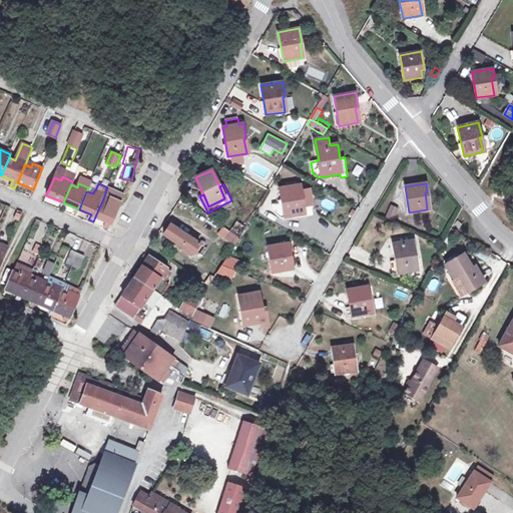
[(301,184),(280,188),(285,217),(303,214),(301,200),(304,199),(301,184)]
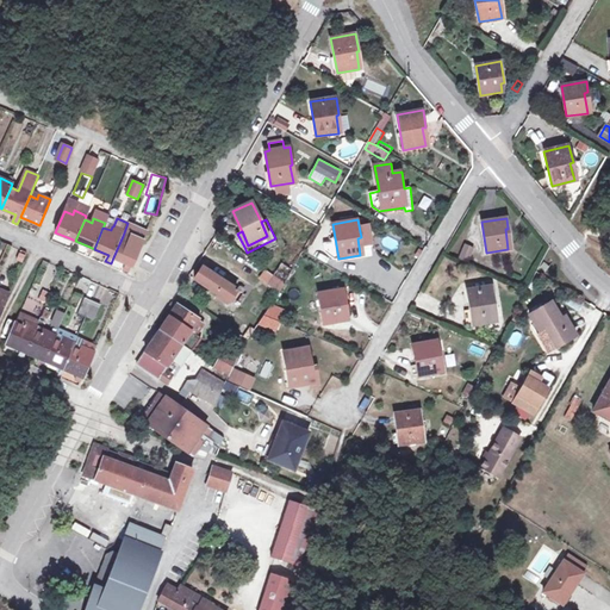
[(129,272),(143,240),(131,235),(130,238),(123,236),(113,257),(126,263),(124,269),(129,272)]
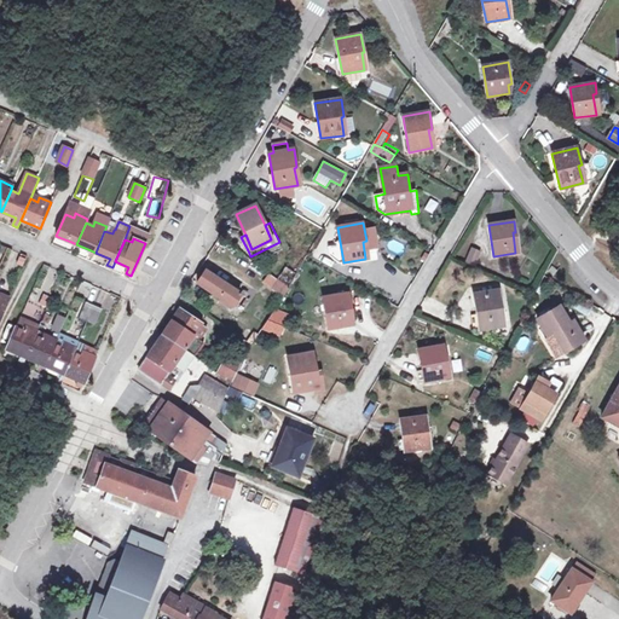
[(466,262),(475,266),(481,252),(473,248),(466,262)]
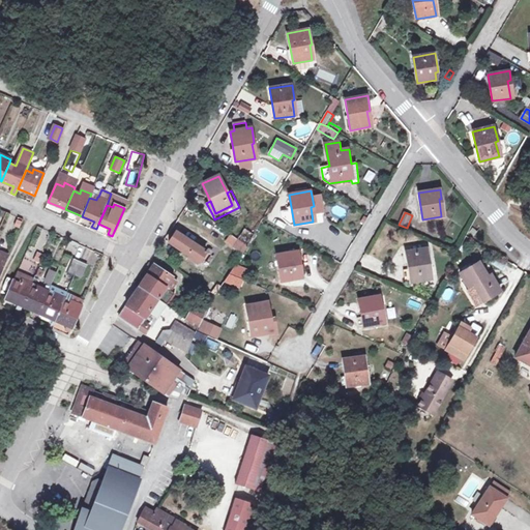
[(247,247),(255,236),(245,228),(237,239),(247,247)]
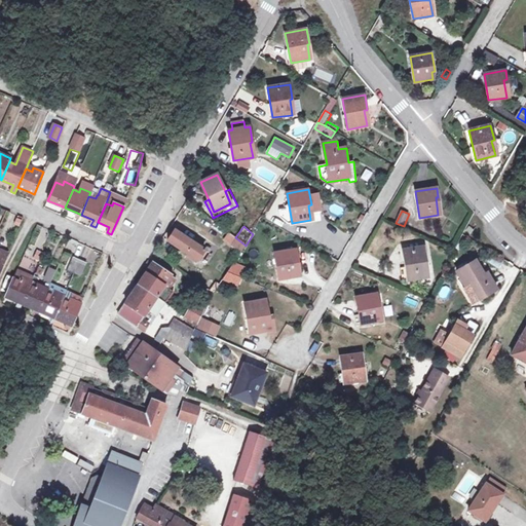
[(471,235),(475,230),(470,226),(465,231),(471,235)]
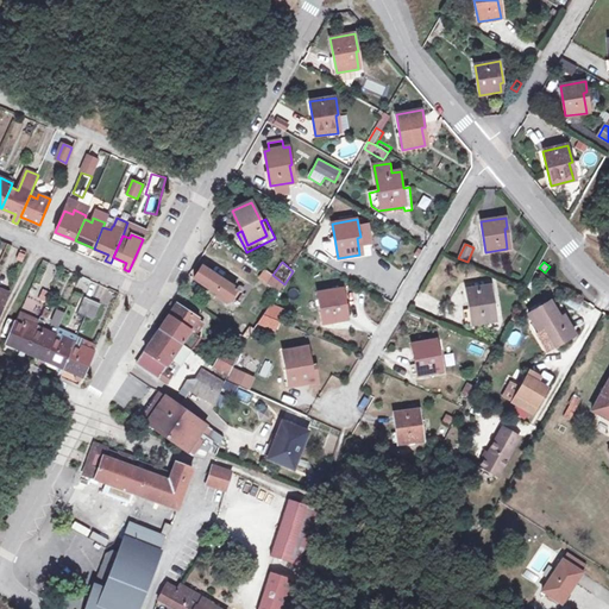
[(202,267),(194,278),(228,301),(233,295),(237,297),(240,292),(202,267)]
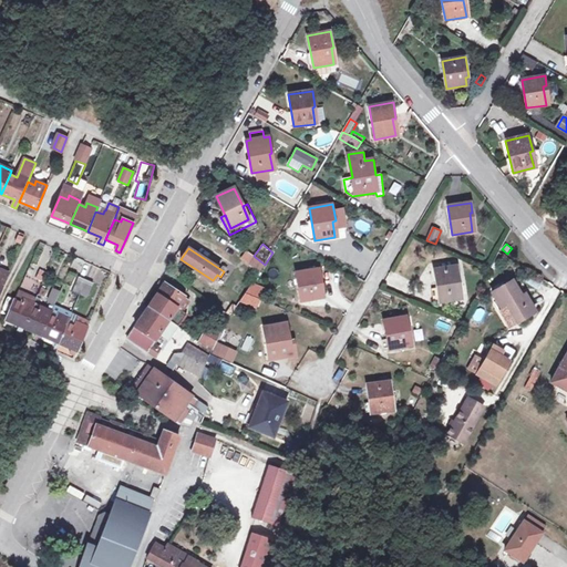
[(457,282),(460,282),(457,266),(434,269),(437,288),(440,302),(460,299),(457,282)]
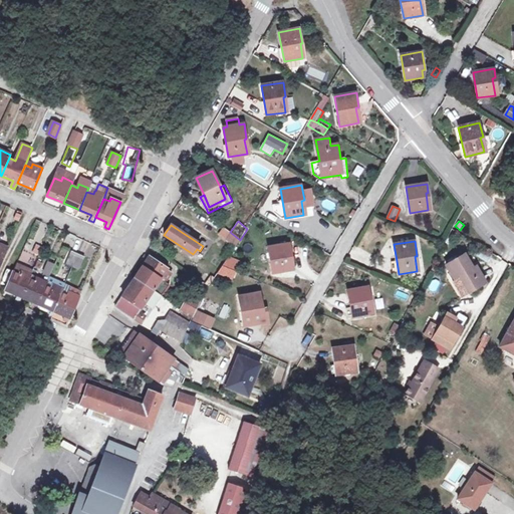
[(289,244),(268,247),(273,273),(291,270),(289,262),(292,262),(289,244)]
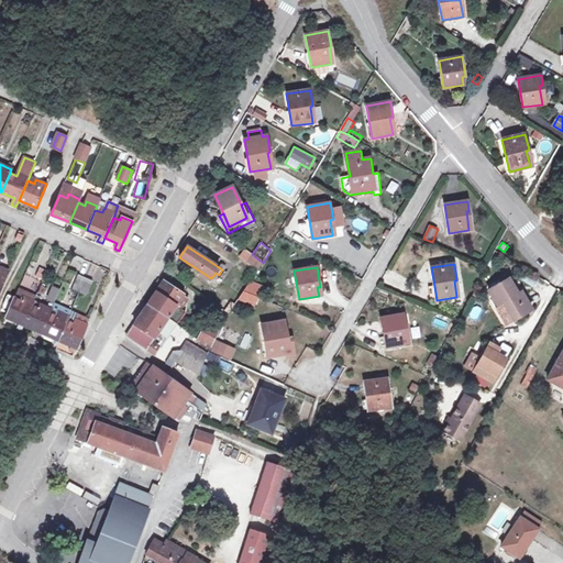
[(39,291),(44,280),(35,276),(34,278),(25,274),(17,294),(23,296),(22,297),(23,297),(34,302),(39,291)]
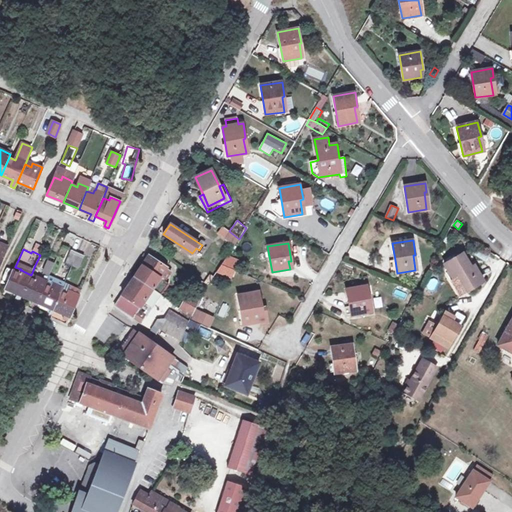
[(66,263),(72,266),(78,253),(71,250),(66,263)]
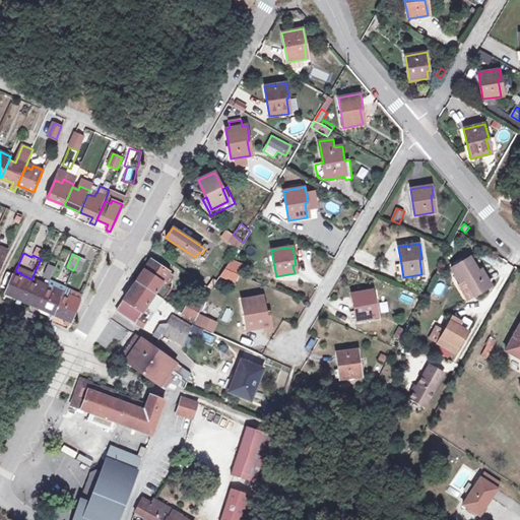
[(41,272),(44,266),(48,257),(42,255),(41,259),(36,269),(41,272)]
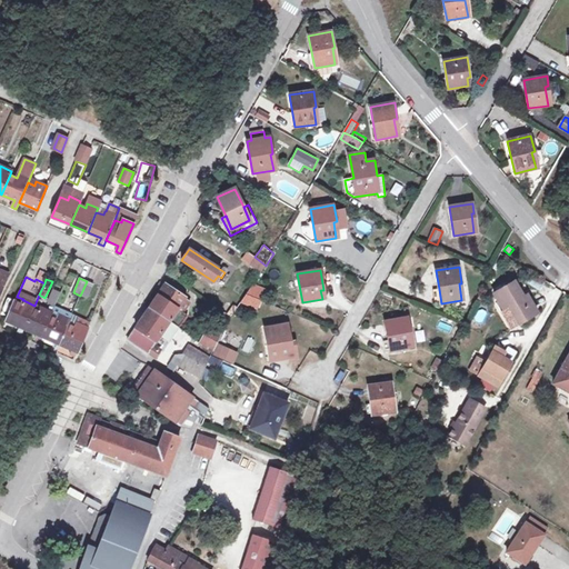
[(88,298),(93,285),(87,281),(80,296),(88,298)]
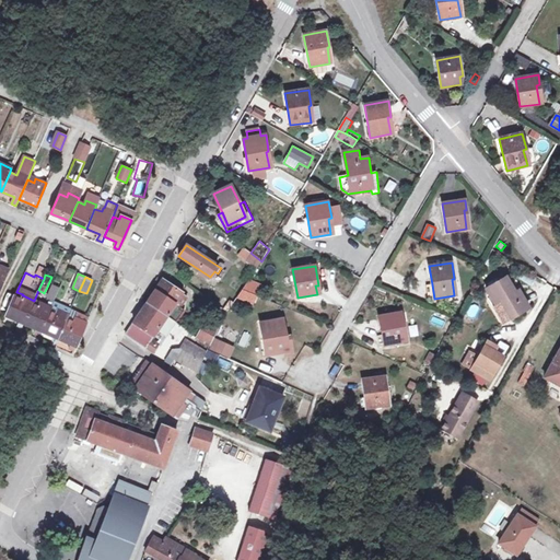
[(518,290),(515,292),(506,277),(487,289),(496,304),(501,301),(511,318),(529,307),(518,290)]
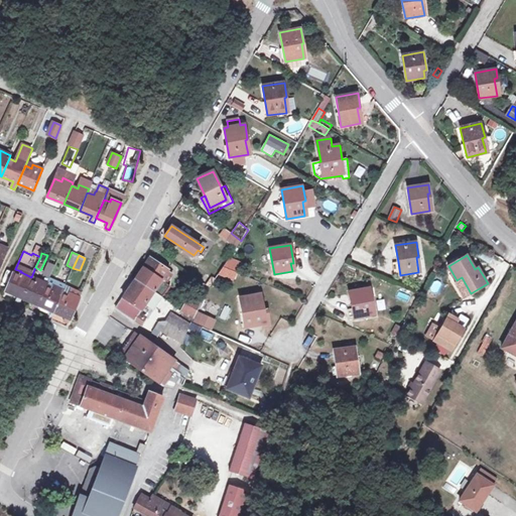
[(166,284),(173,274),(150,258),(136,279),(162,296),(169,286),(166,284)]
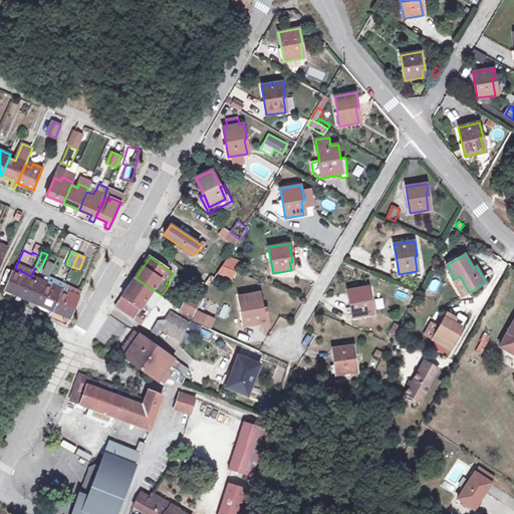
[(228,268),(233,260),(229,257),(222,266),(228,268)]
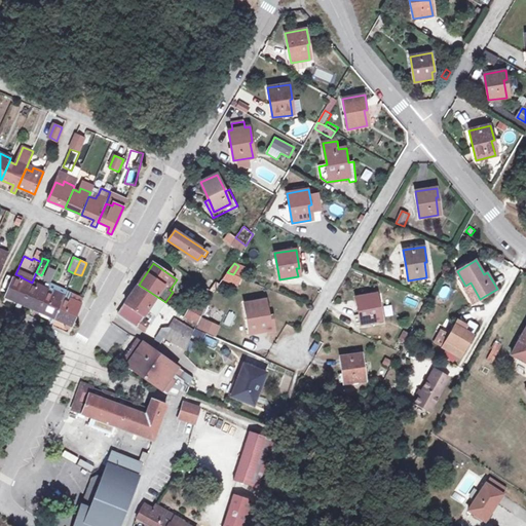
[(47,283),(50,285),(58,266),(51,264),(45,276),(43,278),(43,282),(47,283)]
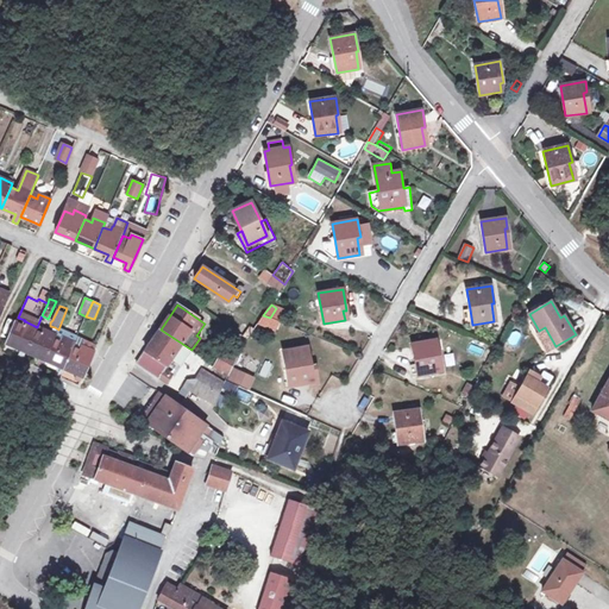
[(35,331),(37,327),(25,321),(23,326),(16,322),(6,344),(20,350),(25,352),(35,331)]
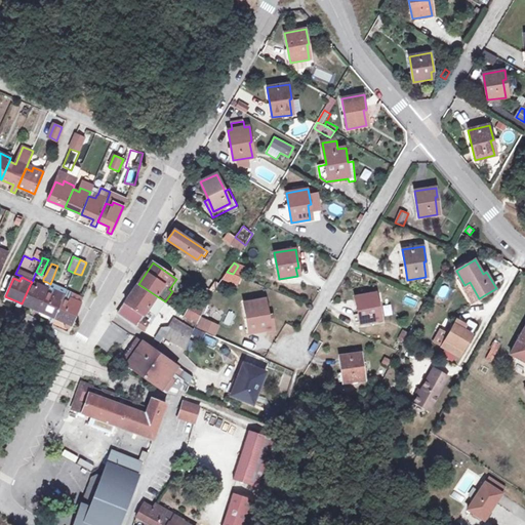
[(214,289),(218,283),(215,281),(210,289),(213,292),(214,290),(214,289)]
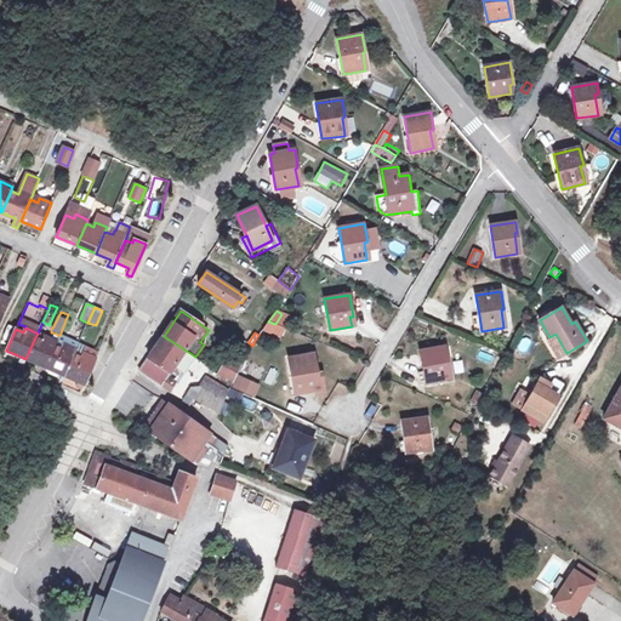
[(55,346),(60,336),(56,334),(53,340),(45,336),(43,341),(35,337),(26,359),(40,365),(45,368),(55,346)]
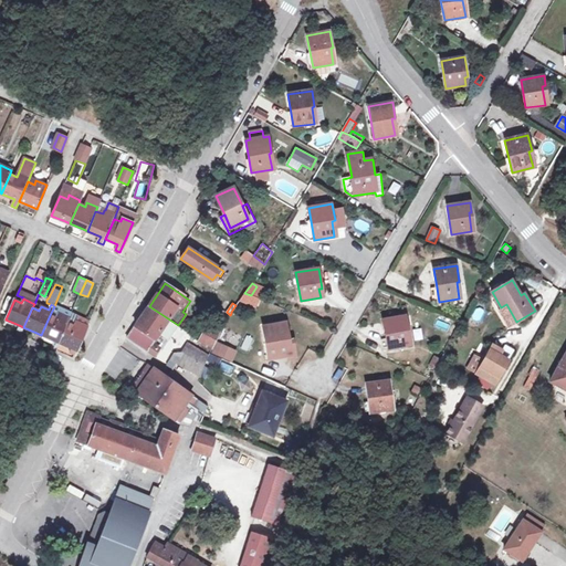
[(509,327),(516,322),(506,304),(501,307),(499,310),(509,327)]
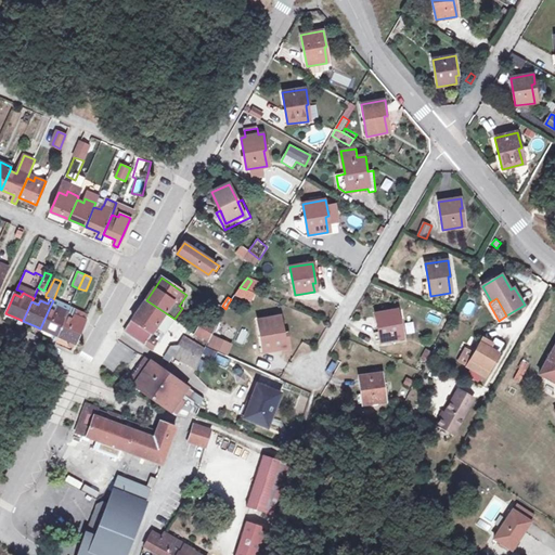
[(53,300),(49,309),(55,312),(57,308),(68,312),(69,308),(53,300)]
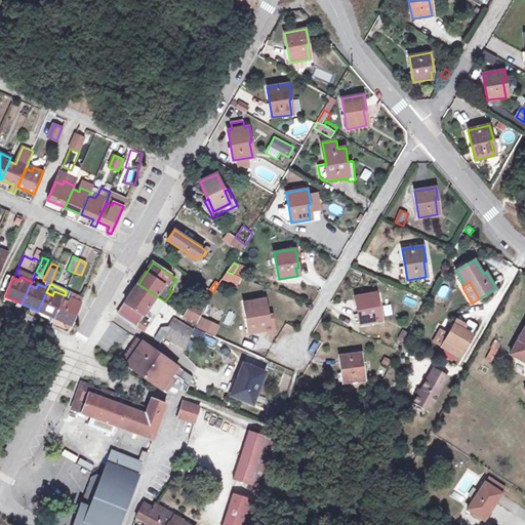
[(165,301),(138,284),(118,313),(144,330),(149,322),(143,318),(148,310),(156,315),(165,301)]
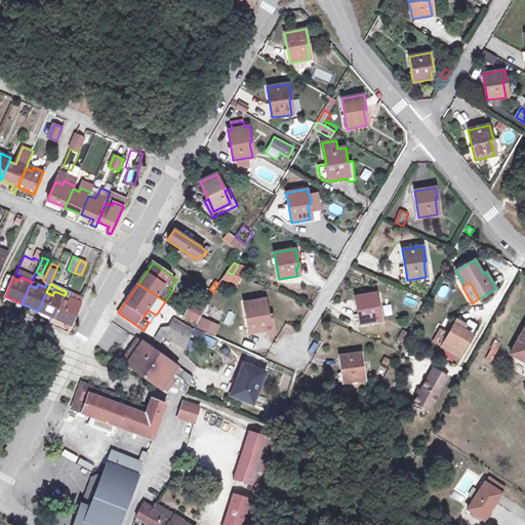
[(439,286),(438,297),(447,298),(448,287),(439,286)]
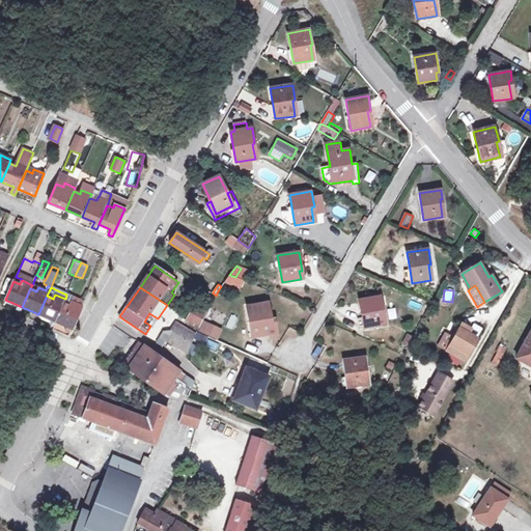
[(63,303),(65,299),(55,295),(53,299),(47,296),(38,314),(51,319),(50,324),(53,326),(55,322),(63,303)]
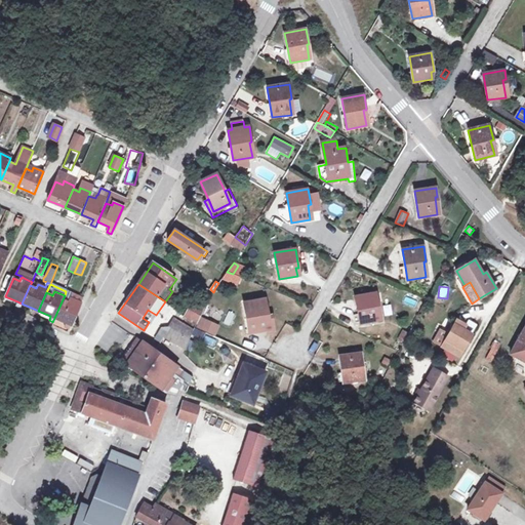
[(66,291),(65,295),(63,299),(69,303),(71,298),(81,304),(83,298),(66,291)]
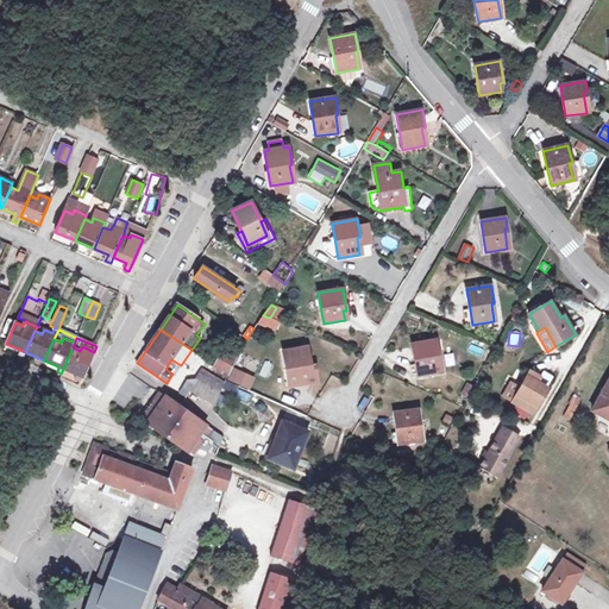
[(441,360),(438,362),(435,351),(439,351),(437,340),(412,345),(418,375),(439,371),(439,370),(444,370),(441,360)]
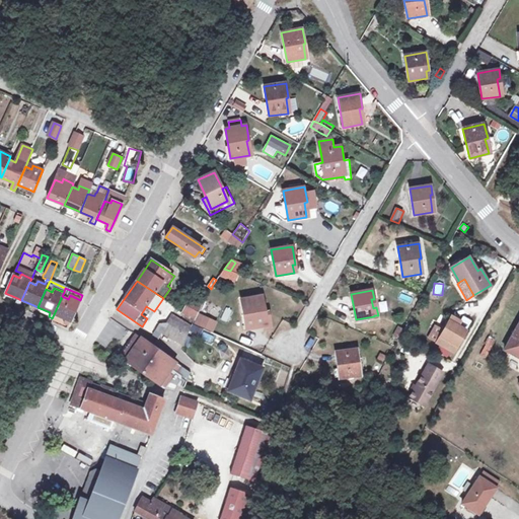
[(194,321),(207,296),(196,291),(191,300),(190,299),(182,313),(194,321)]
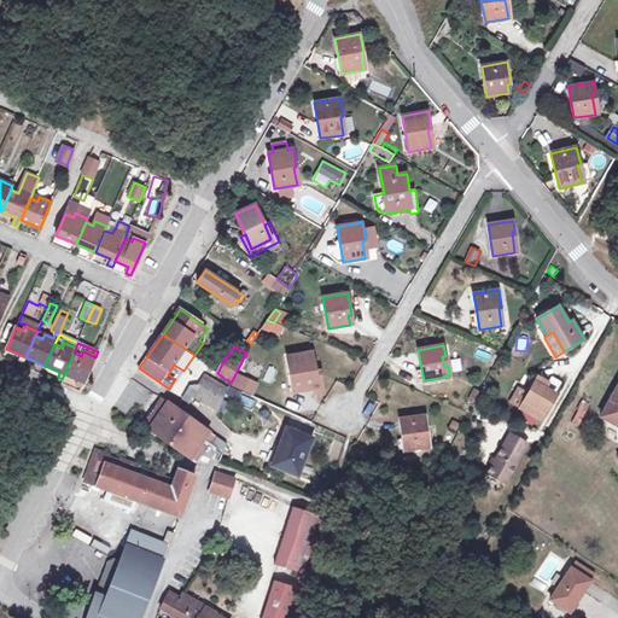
[(82,388),(95,357),(83,351),(81,356),(74,353),(64,374),(79,380),(76,385),(82,388)]
